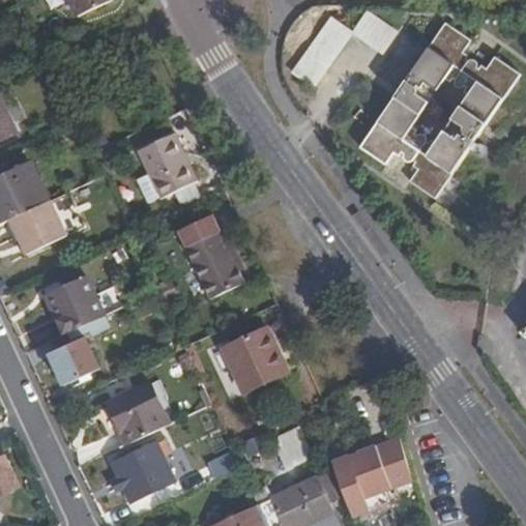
[(69,0),(77,13),(108,0),(69,0)]
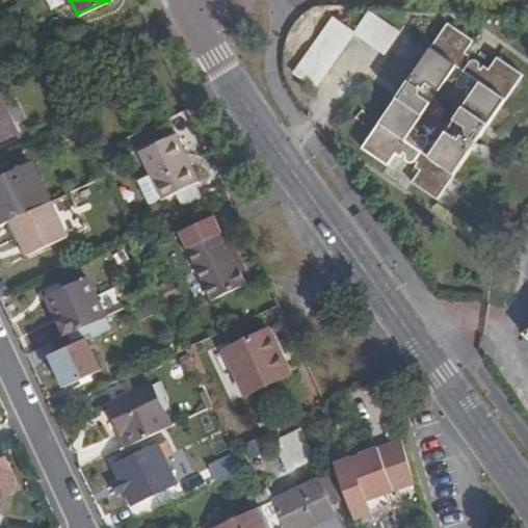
[(357,27),(330,11),(294,73),(319,87),(352,29),(381,46),(394,23),(368,8),(357,27)]
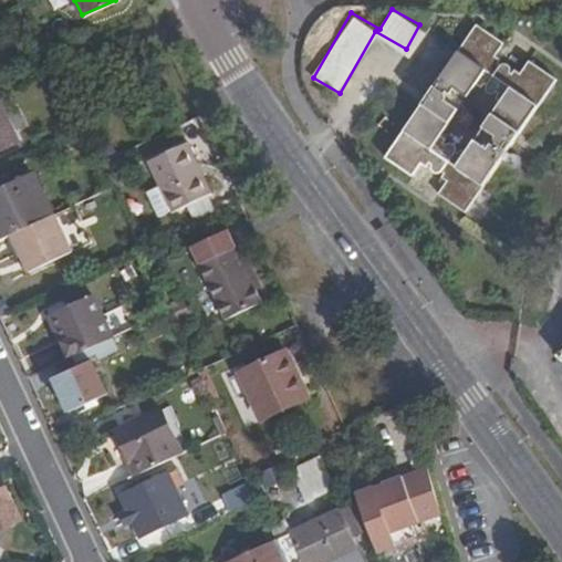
[(499,63),(496,62),(498,58),(493,53),(502,40),(476,21),(385,154),(410,172),(419,159),(424,163),(427,159),(430,163),(429,164),(429,167),(432,169),(435,170),(439,168),(443,170),(440,174),(446,178),(438,189),(451,200),(462,207),(553,76),(528,59),(519,71),(513,68),(510,72),(507,70),(507,68),(507,64),(507,62),(503,62),(501,62),(499,63)]
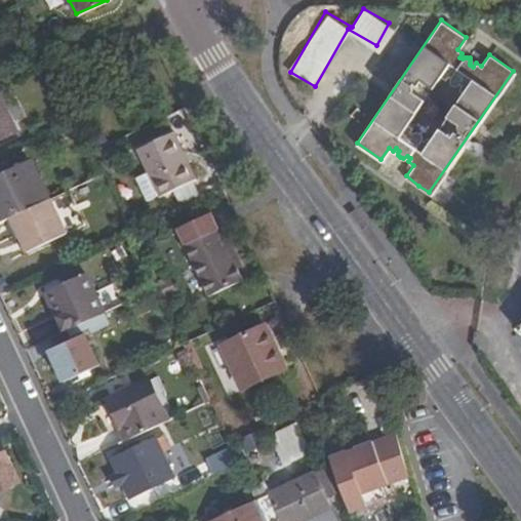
[(0,136),(12,131),(0,105),(0,136)]
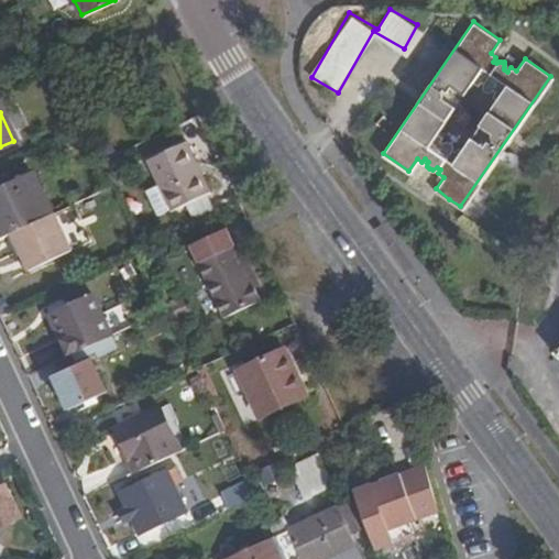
[(197,165),(184,140),(146,157),(170,206),(207,188),(197,165)]
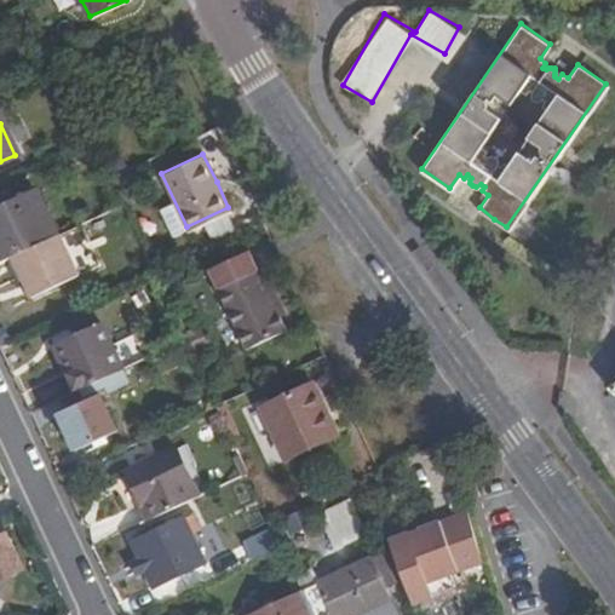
[(0,262),(11,257),(53,236),(32,190),(0,203),(0,262)]
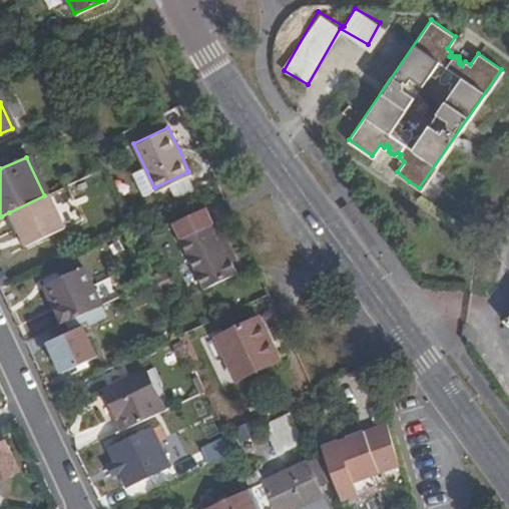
[(23,241),(25,247),(60,230),(44,195),(9,212),(23,241)]
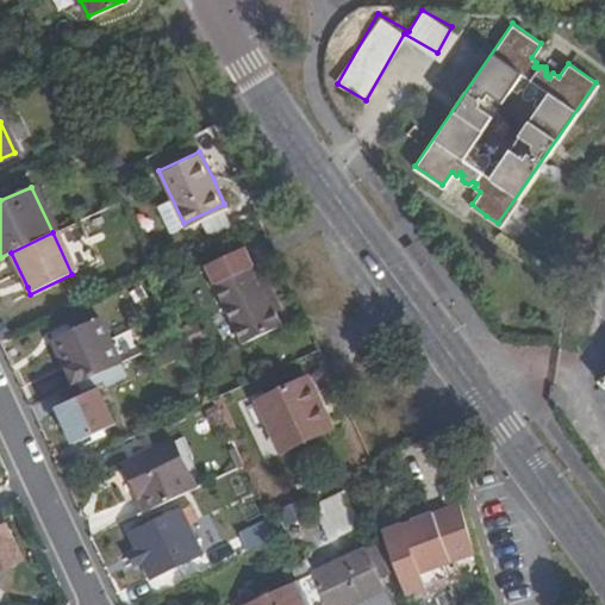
[(250,263),(239,242),(201,261),(237,340),(278,320),(272,306),(260,282),(250,263)]
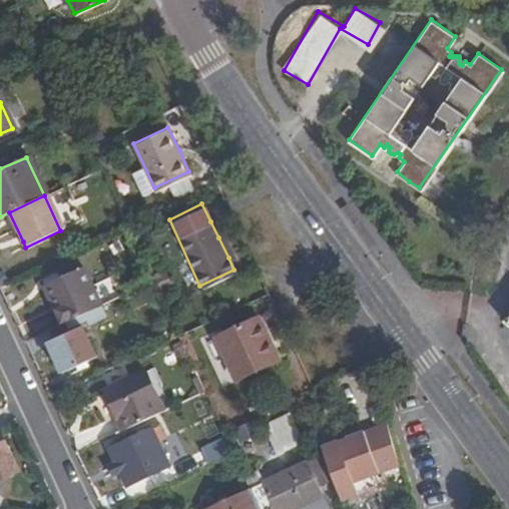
[(216,217),(210,221),(218,237),(228,258),(233,255),(216,217)]
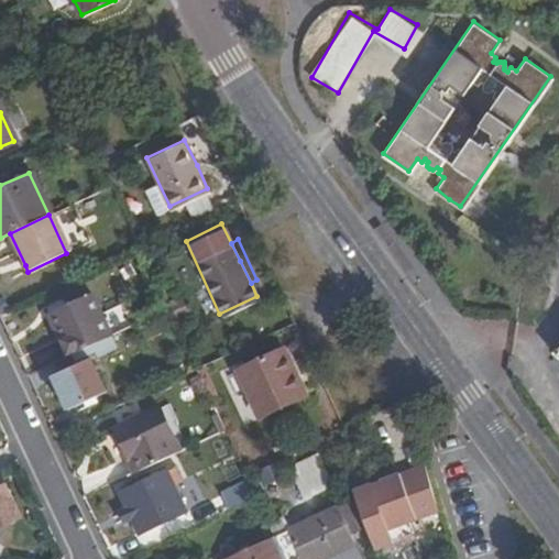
[(130,267),(144,262),(143,261),(138,247),(123,253),(130,267)]
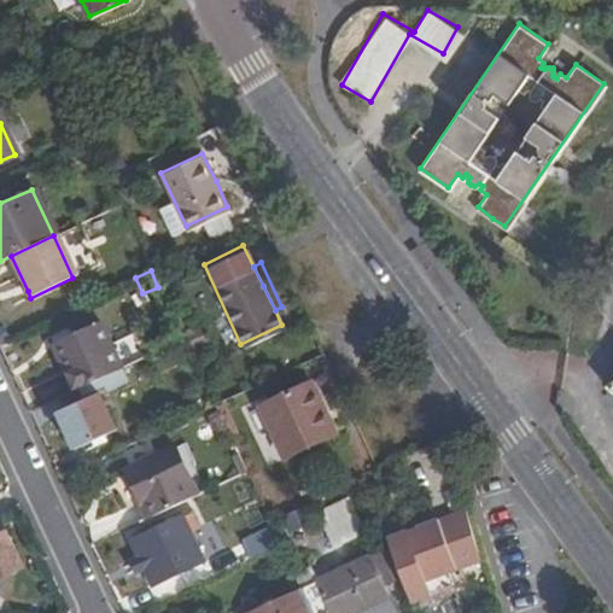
[(62,366),(74,391),(121,369),(98,323),(51,344),(62,366)]
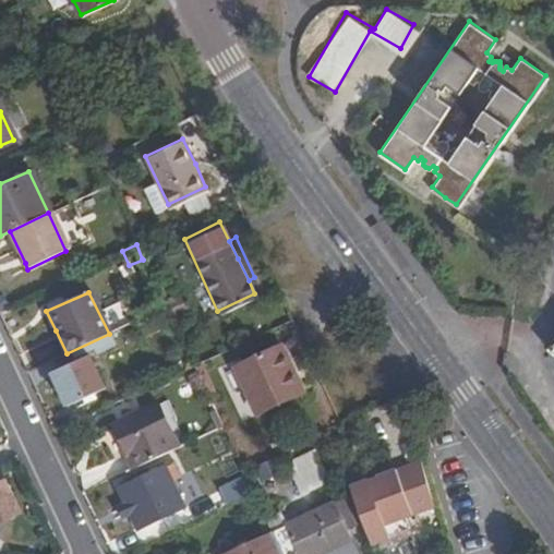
[(288,362),(281,348),(243,365),(253,389),(247,392),(259,414),(299,397),(290,380),(296,377),(288,362)]
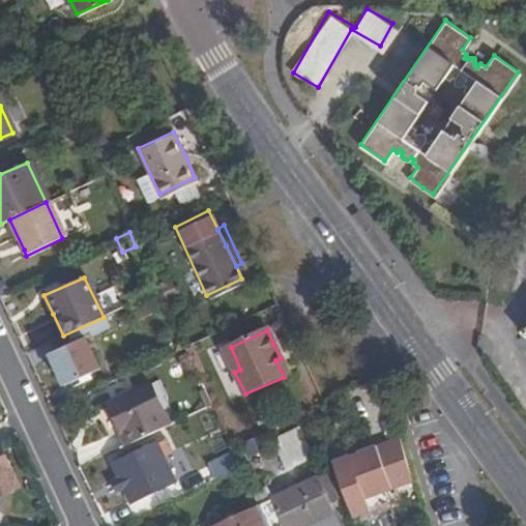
[(97,369),(83,341),(49,355),(58,373),(63,384),(97,369)]
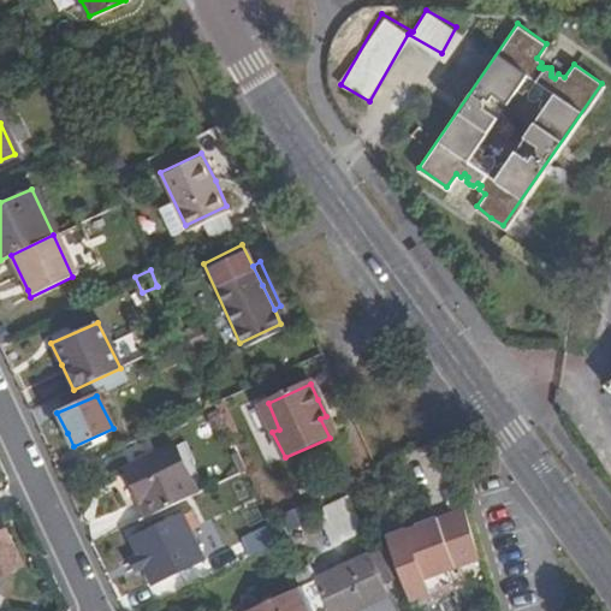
[(262,407),(272,432),(279,429),(268,403),(262,407)]
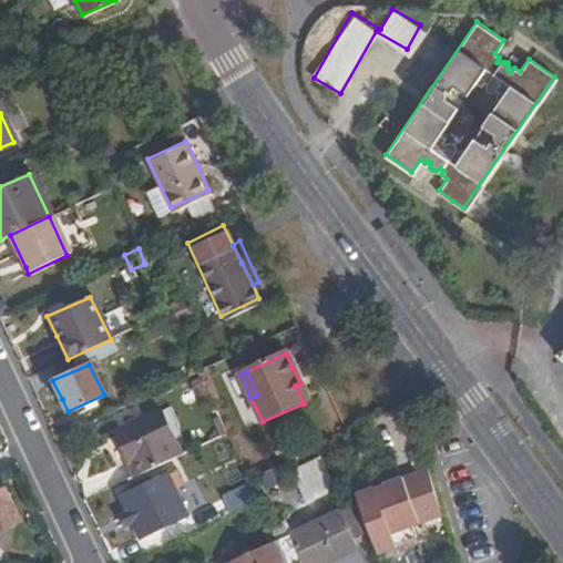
[(308,401),(300,384),(295,386),(304,403),(308,401)]
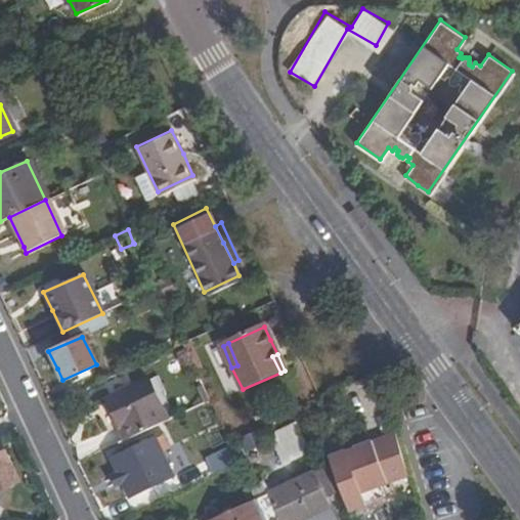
[(116,418),(127,439),(167,421),(147,381),(107,400),(116,418)]
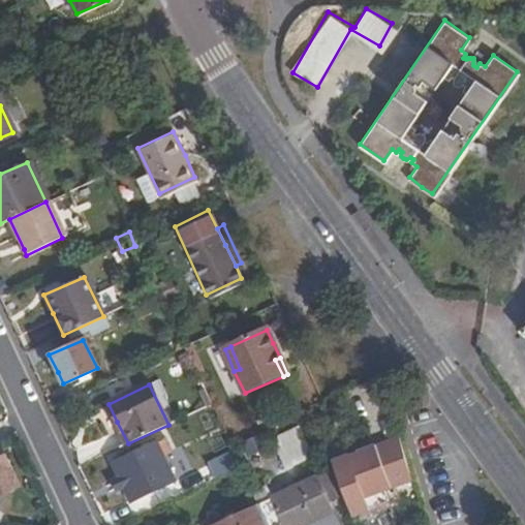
[(205,434),(221,427),(211,405),(195,412),(205,434)]
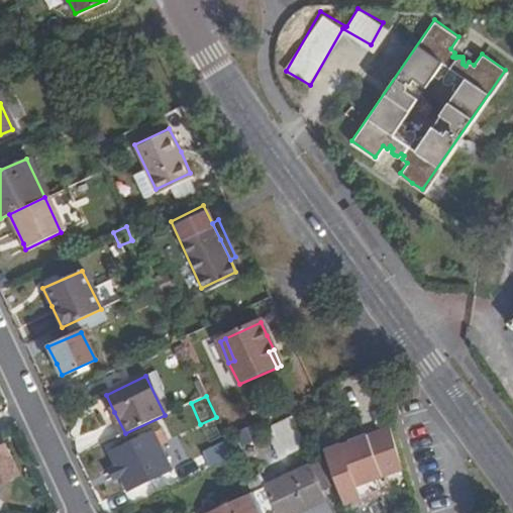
[(302,446),(290,418),(272,427),(277,438),(275,439),(283,455),(302,446)]
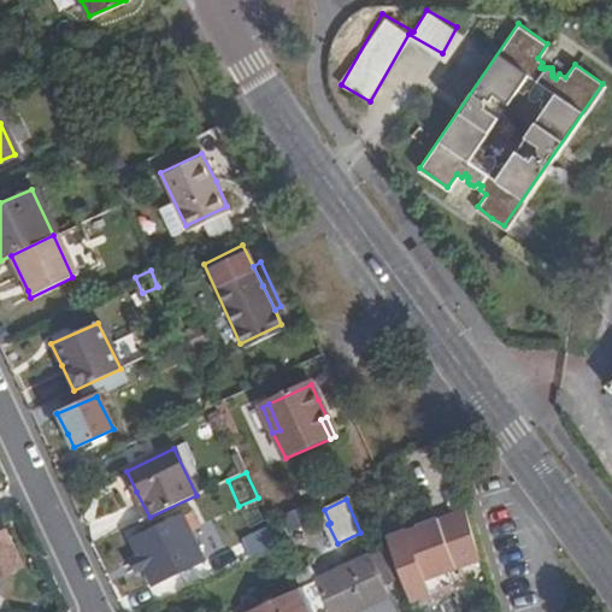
[(405,530),(383,536),(406,602),(427,596),(421,581),(445,572),(476,563),(462,513),(434,523),(434,521),(416,525),(418,529),(405,533),(405,530)]
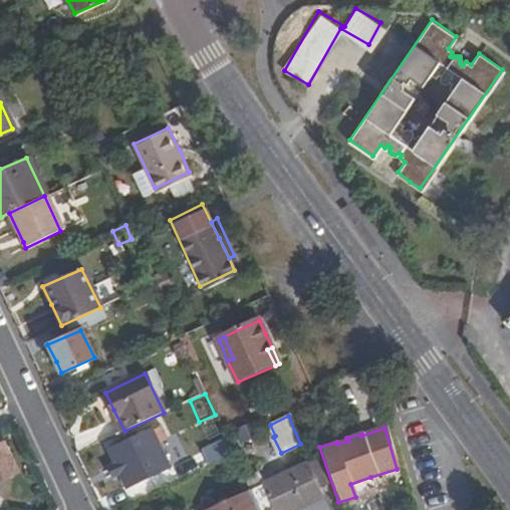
[(167,469),(149,430),(108,449),(112,458),(114,462),(120,474),(126,488),(167,469)]
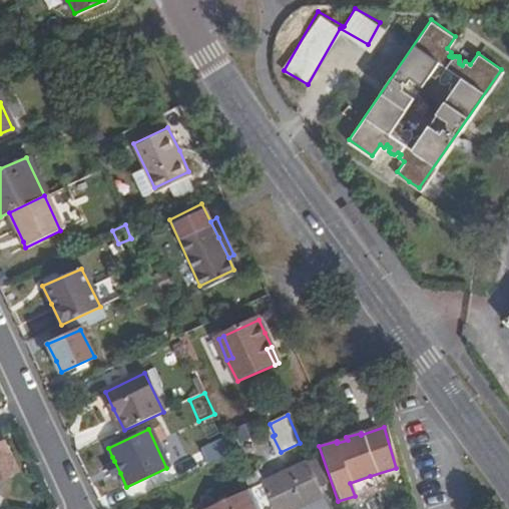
[(203,447),(209,463),(230,453),(224,437),(203,447)]
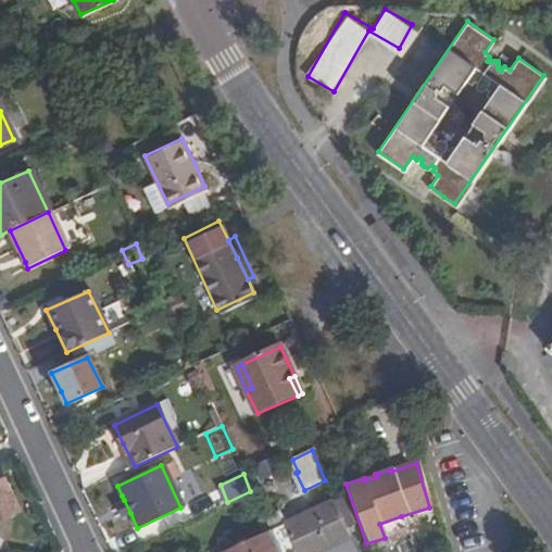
[(0,515),(14,509),(0,479),(0,515)]
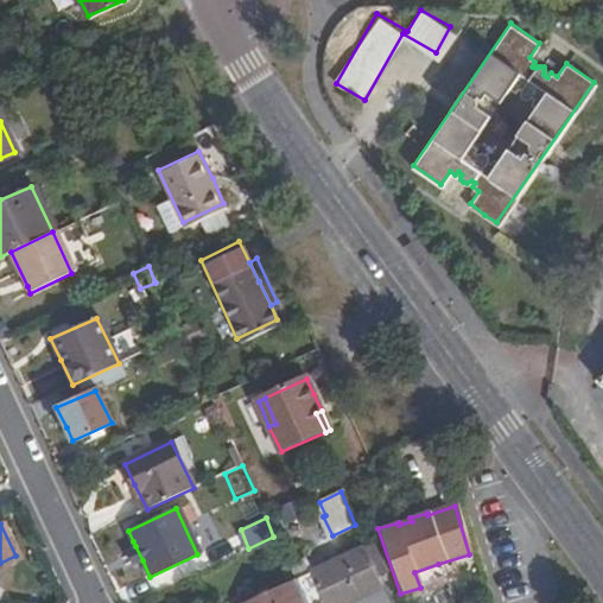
[(131,566),(143,560),(135,546),(125,552),(131,566)]
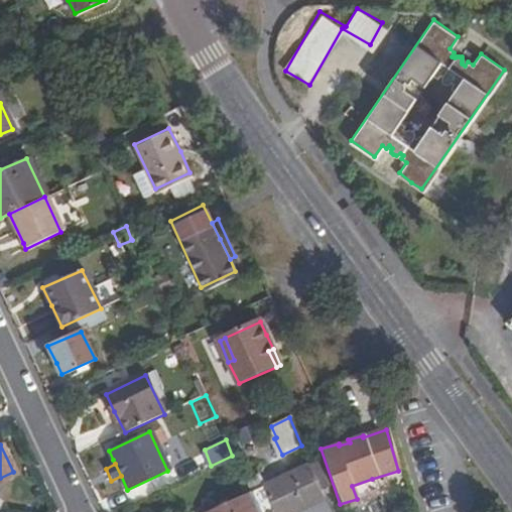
[(257,478),(246,484),(250,493),(259,511),(290,511),(299,508),(323,497),(307,466),(262,487),(257,478)]
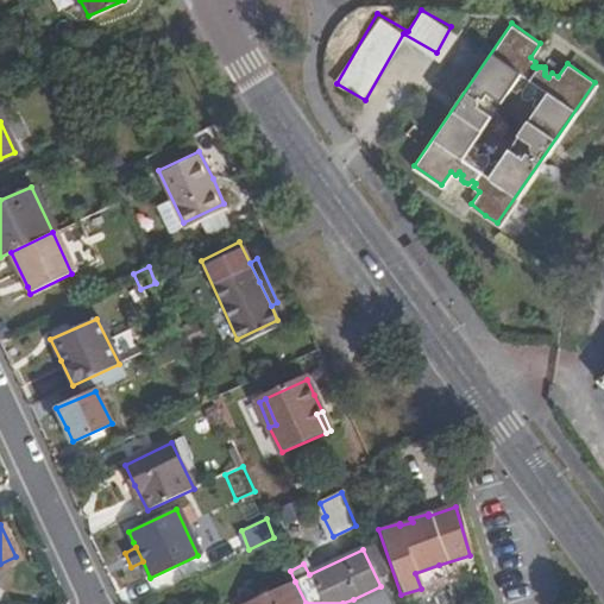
[(445,580),(439,565),(415,573),(421,589),(445,580)]
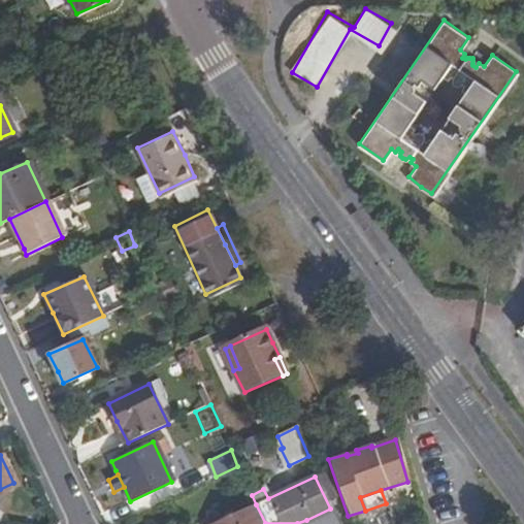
[(265,523),(256,504),(215,523),(265,523)]
